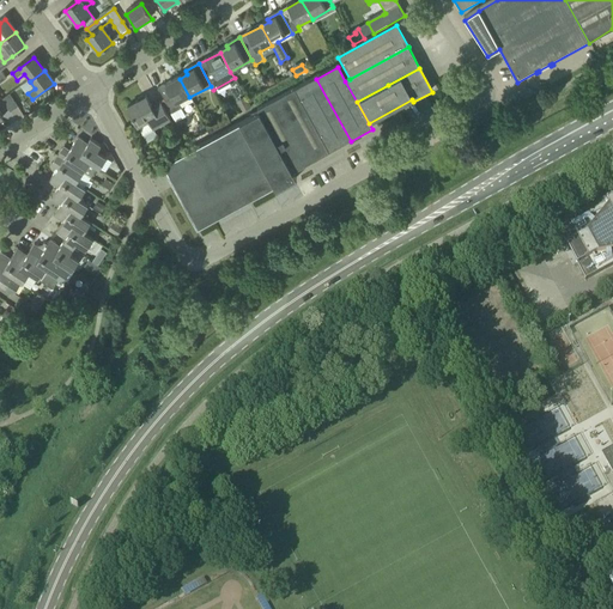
[(189,97),(180,79),(158,90),(171,115),(193,104),(189,97)]
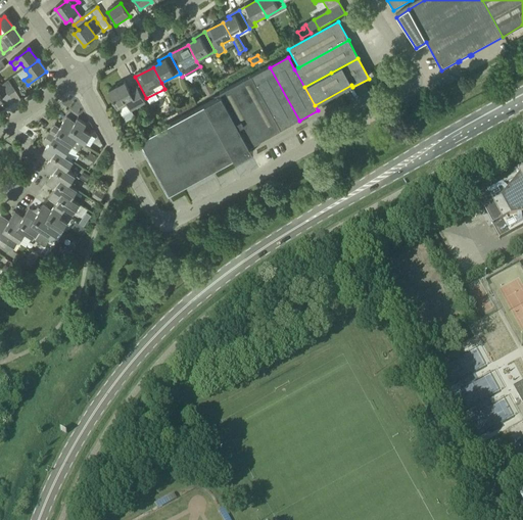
[(281,131),(299,121),(270,67),(252,77),(281,131)]
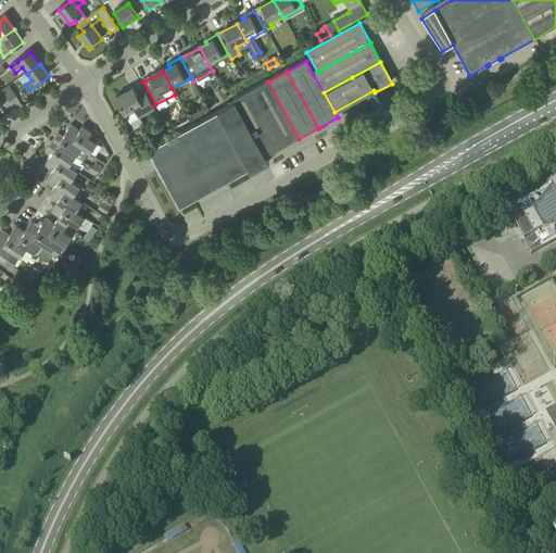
[(265,158),(299,139),(268,82),(234,101),(235,103),(149,151),(180,208),(249,171),(250,173),(260,168),(258,166),(265,162),(266,164),(268,163),(265,158)]
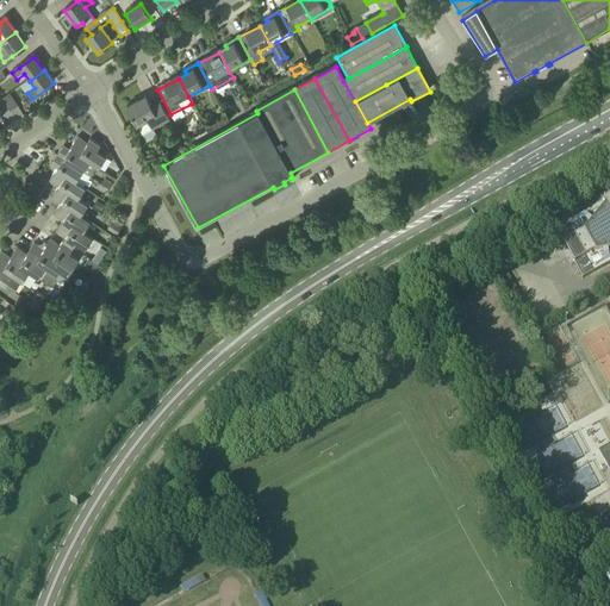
[(18,108),(12,99),(10,95),(2,101),(10,113),(18,108)]
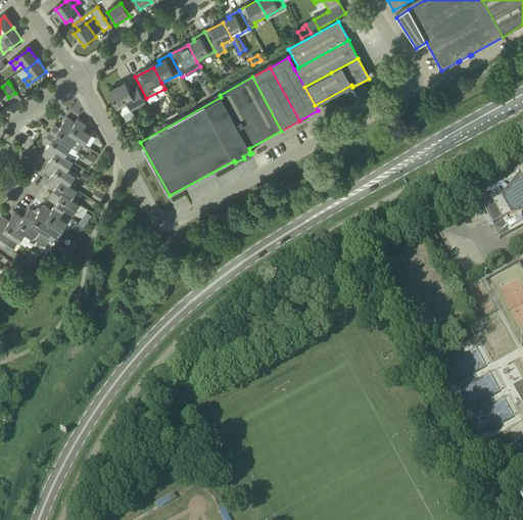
[(122,116),(131,112),(145,104),(137,88),(130,92),(125,84),(109,93),(117,109),(122,116)]
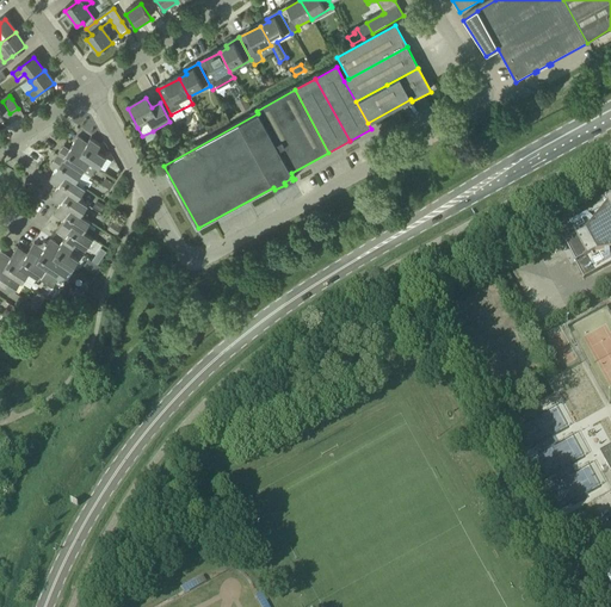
[(246,103),(238,106),(241,113),(250,110),(246,103)]
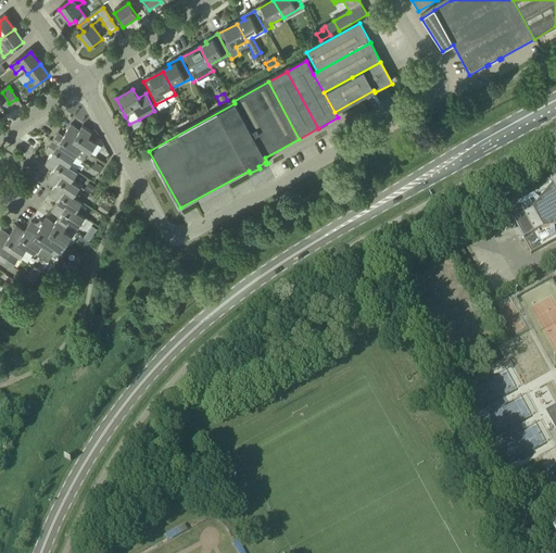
[(184,112),(176,116),(180,124),(188,120),(184,112)]
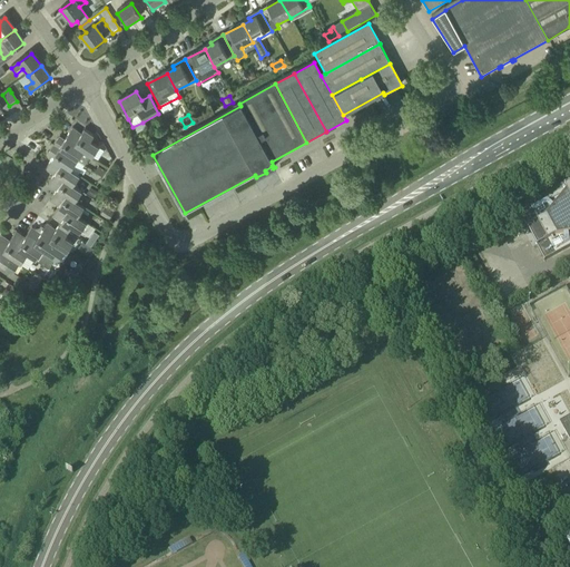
[(72,130),(69,136),(78,142),(75,146),(91,157),(92,158),(99,148),(90,143),(94,138),(85,132),(80,138),(77,136),(78,135),(77,133),(72,130)]
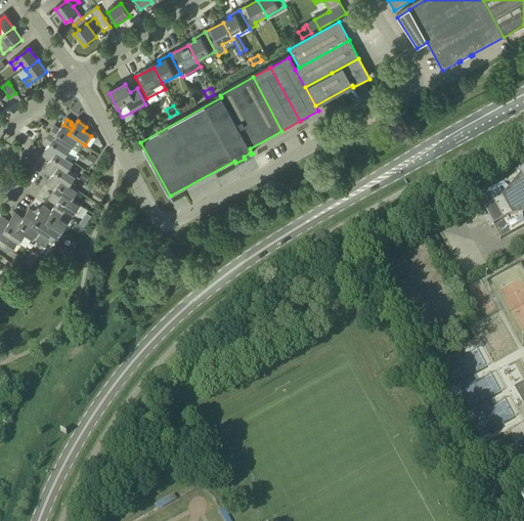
[(69,134),(72,130),(63,125),(59,130),(56,128),(55,130),(53,129),(49,135),(71,149),(78,154),(84,144),(69,134)]
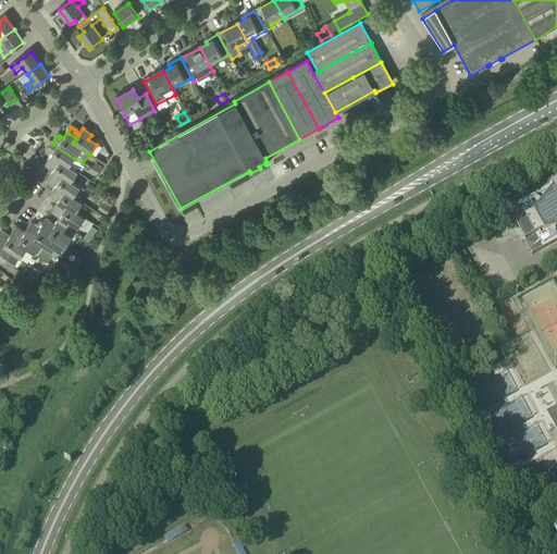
[(75,159),(52,144),(48,149),(50,151),(49,154),(52,156),(48,161),(57,168),(61,162),(70,168),(75,159)]
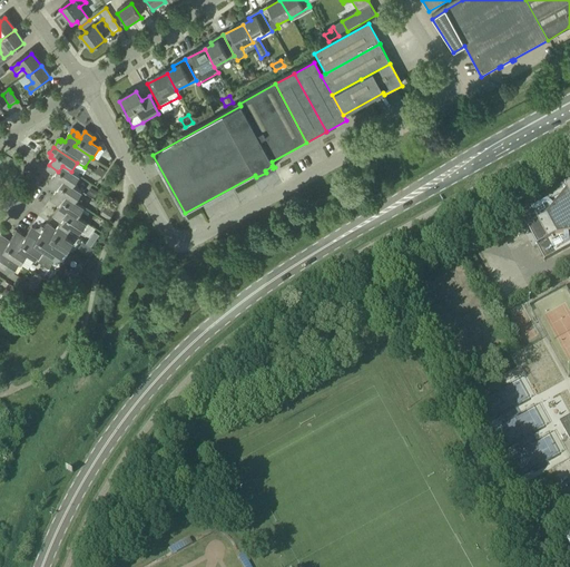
[(384,152),(389,165),(399,160),(394,148),(384,152)]
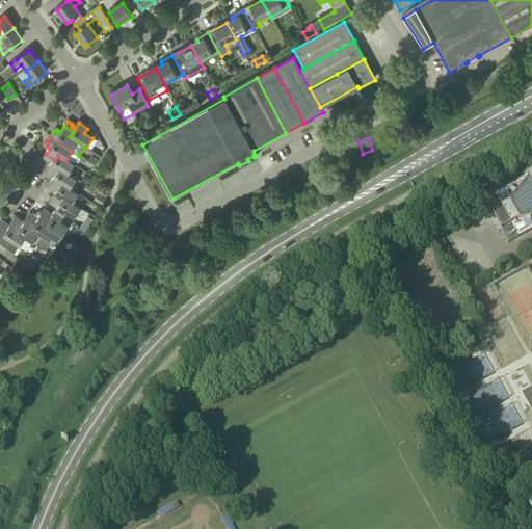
[(52,163),(48,168),(56,175),(59,169),(69,175),(75,165),(67,160),(58,155),(54,160),(46,154),(43,160),(47,162),(49,162),(50,161),(52,163)]
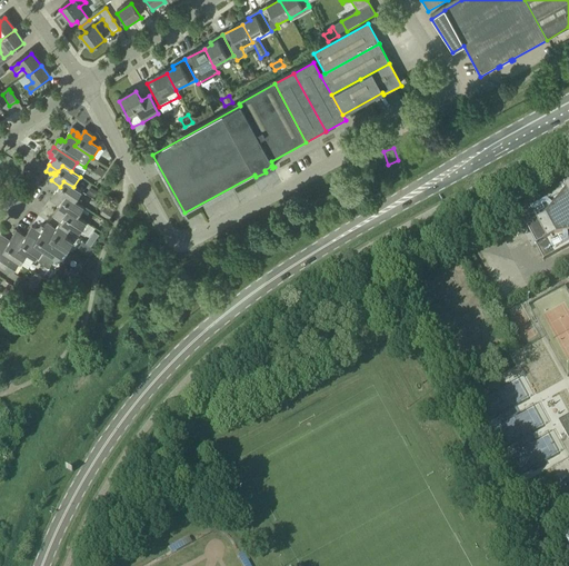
[(76,202),(82,192),(73,187),(63,181),(60,187),(51,180),(48,187),(52,189),(55,189),(56,188),(58,190),(55,196),(62,202),(67,197),(76,202)]
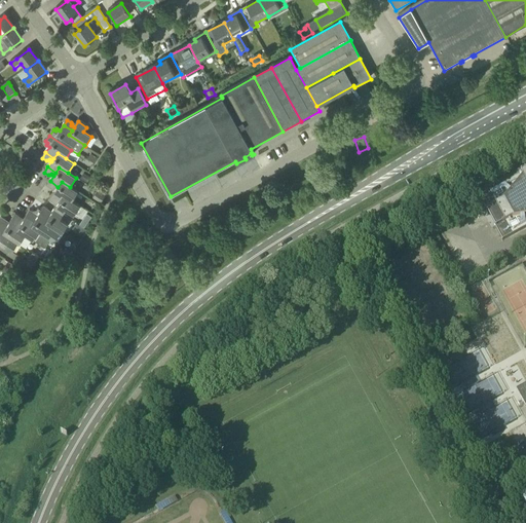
[(525,175),(525,176),(525,174),(524,175),(525,176),(522,178),(521,176),(521,177),(521,178),(489,195),(495,208),(493,210),(493,211),(496,209),(504,225),(501,226),(502,227),(505,225),(512,238),(525,230),(525,175)]
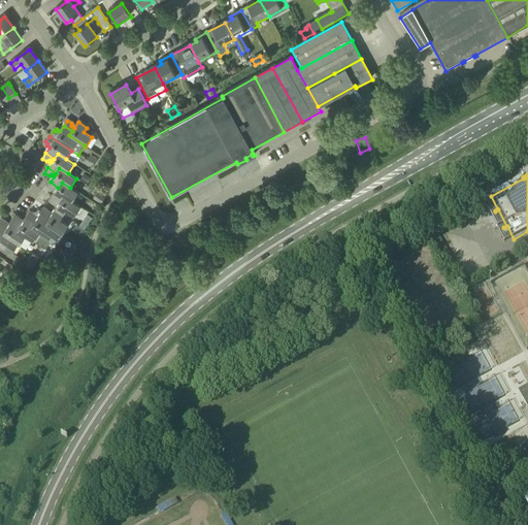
[(53,197),(60,202),(64,197),(72,202),(78,193),(70,188),(62,183),(58,188),(51,182),(46,188),(51,190),(53,190),(54,189),(56,191),(53,197)]
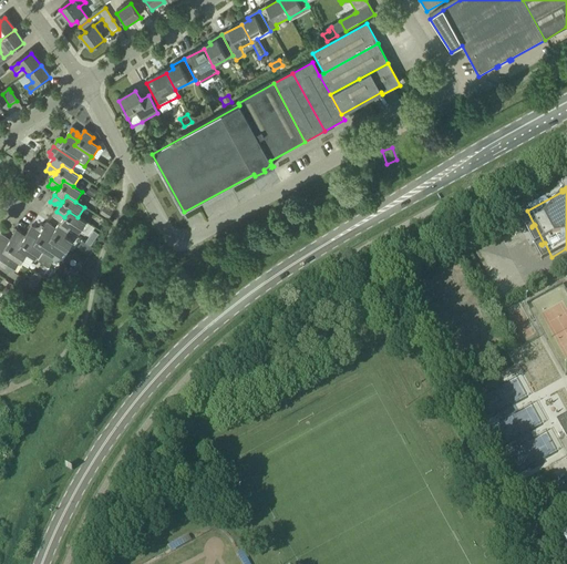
[(113,214),(104,208),(100,214),(109,219),(113,214)]
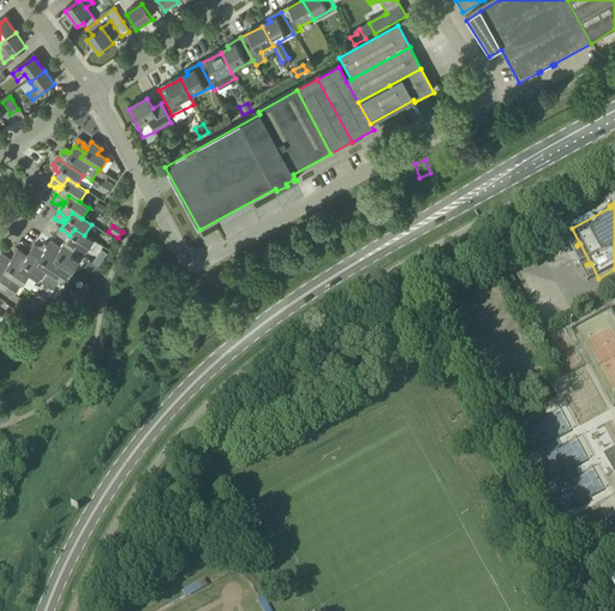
[(64,245),(73,252),(77,247),(87,252),(93,241),(84,235),(75,229),(70,235),(61,229),(57,235),(61,238),(64,238),(65,237),(67,239),(64,245)]
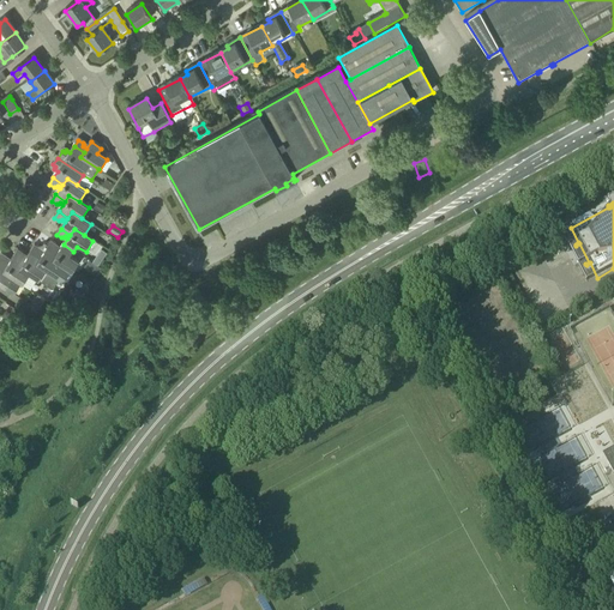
[(52,243),(48,248),(47,249),(56,255),(53,261),(70,272),(72,273),(79,263),(70,257),(73,252),(64,245),(59,252),(55,249),(56,249),(55,246),(52,243)]
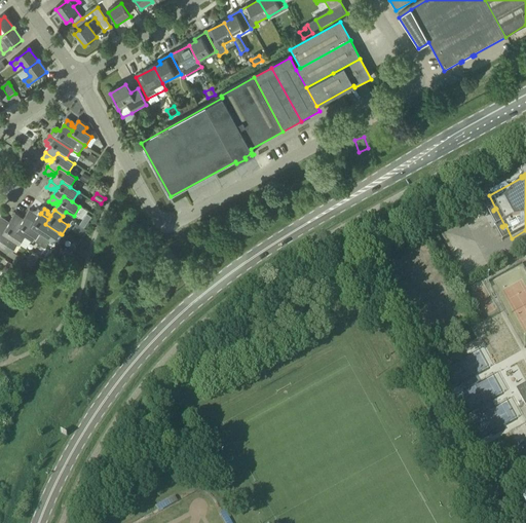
[(30,212),(26,217),(34,222),(31,227),(39,232),(54,243),(60,233),(45,224),(48,219),(40,214),(41,213),(38,211),(37,213),(32,213),(30,212)]
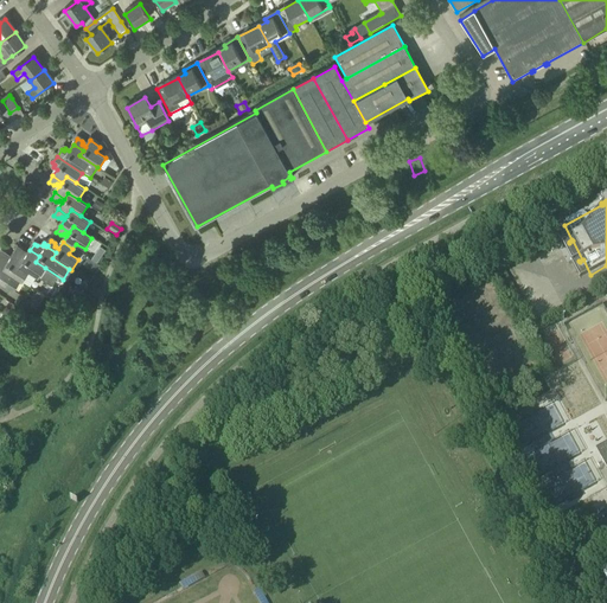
[(18,248),(13,255),(23,261),(19,267),(29,273),(38,278),(45,268),(36,262),(39,256),(30,250),(25,257),(23,255),(23,254),(23,251),(18,248)]
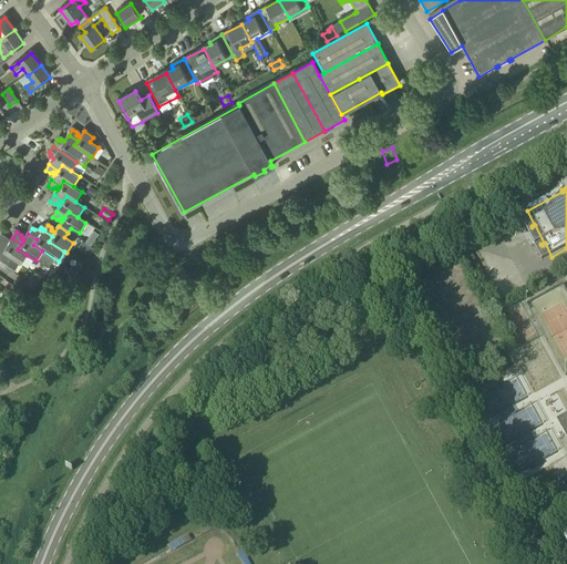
[(21,244),(12,238),(9,244),(6,242),(7,242),(6,238),(1,236),(0,237),(0,243),(7,247),(3,253),(19,264),(20,264),(27,255),(18,249),(21,244)]
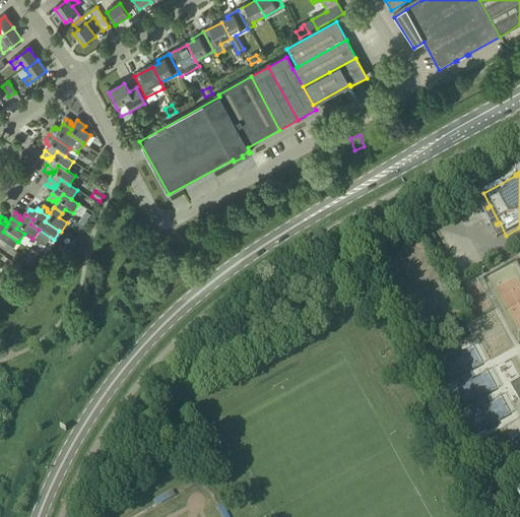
[(80,217),(76,222),(83,228),(87,221),(80,217)]
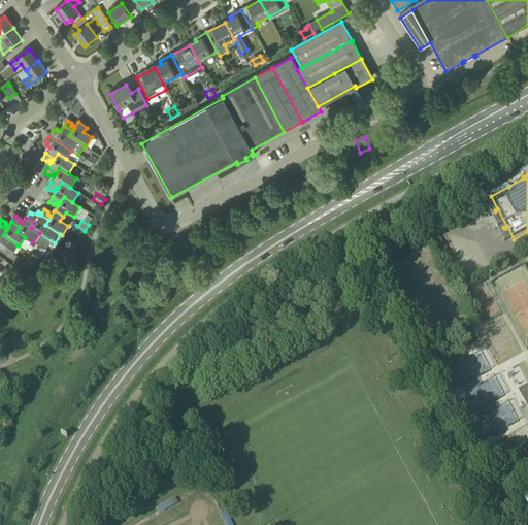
[(0,247),(5,250),(11,255),(18,245),(3,235),(6,230),(0,226),(0,247)]
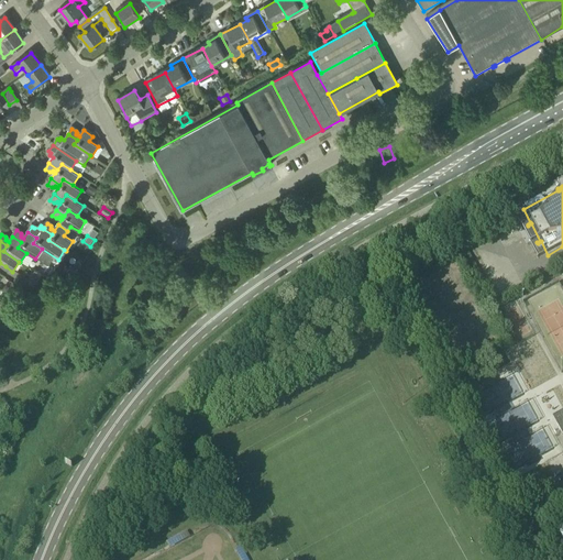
[(94,250),(88,245),(84,252),(89,255),(94,250)]
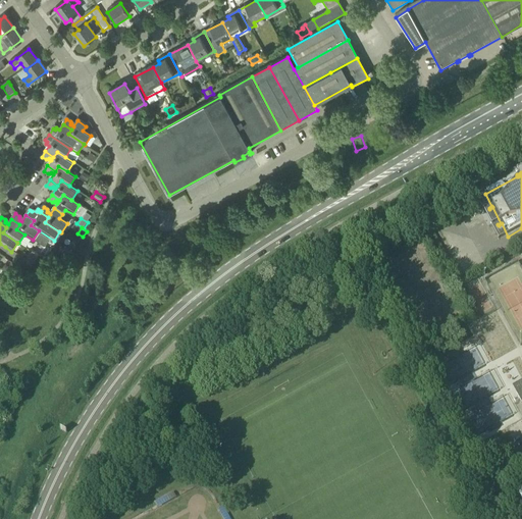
[(521,383),(512,390),(521,406),(521,383)]
